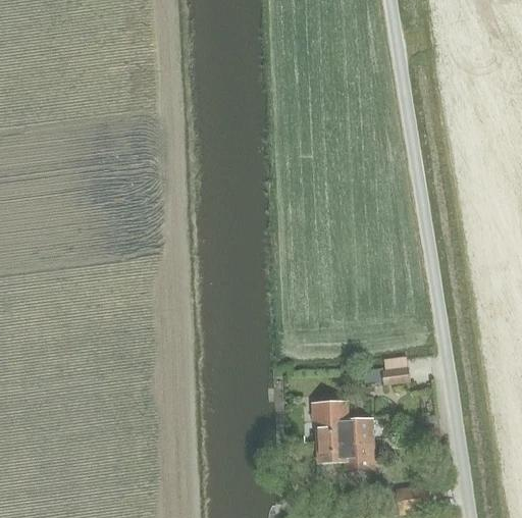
[(409,366),(382,369),(382,366),(360,369),(361,385),(411,379),(409,366)]
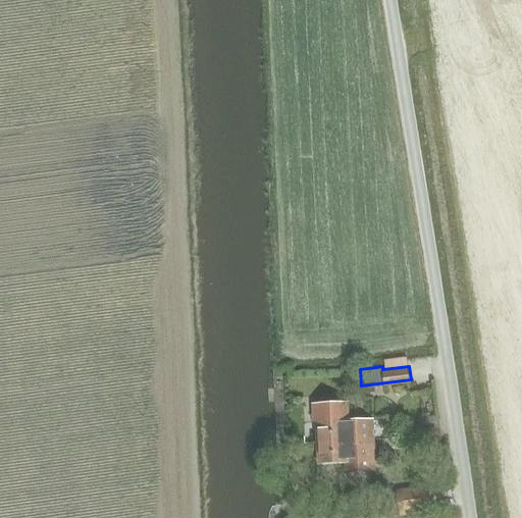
[(317,418),(318,439),(363,437),(363,442),(374,442),(373,437),(373,423),(373,415),(350,417),(349,399),(312,401),(312,418),(317,418)]
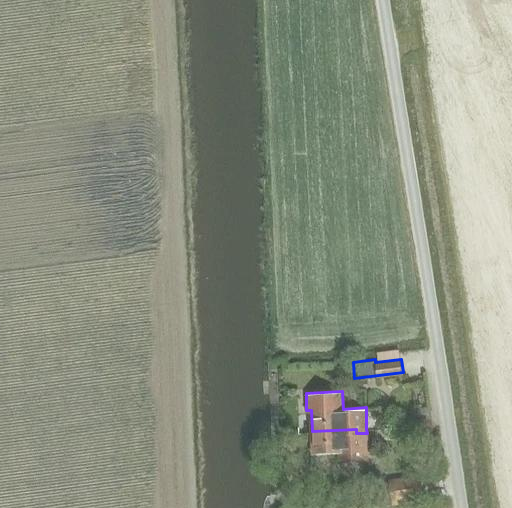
[(419,406),(422,425),(432,424),(429,405),(419,406)]
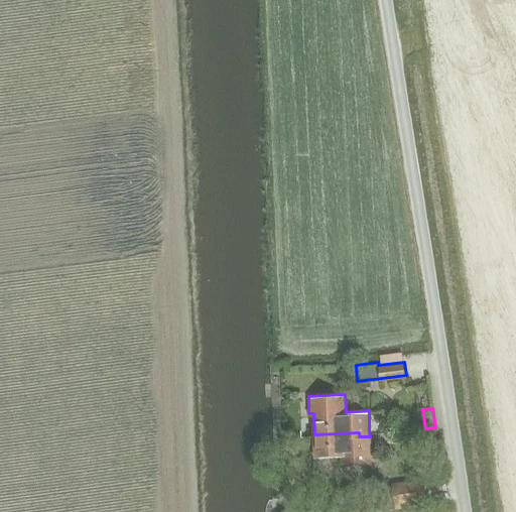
[(315,456),(340,455),(341,464),(371,463),(371,453),(370,436),(359,436),(359,432),(314,434),(315,456)]
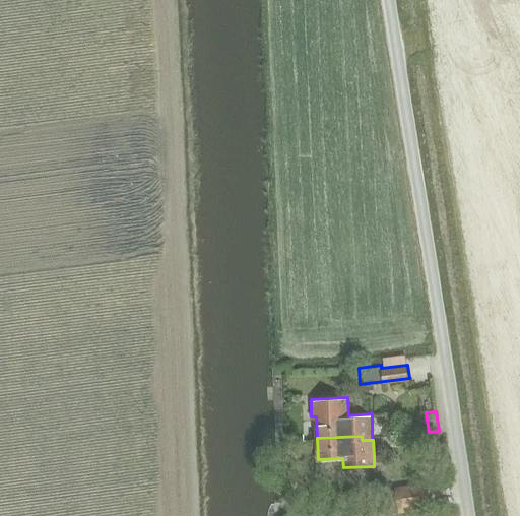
[(429,505),(427,494),(408,496),(406,485),(395,486),(398,509),(429,505)]
